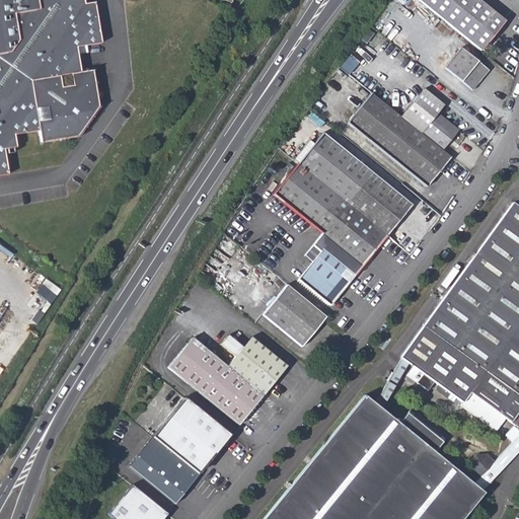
[(0,0),(0,178),(7,177),(3,152),(16,150),(14,136),(39,132),(41,146),(66,143),(65,134),(75,132),(78,128),(82,128),(85,120),(83,119),(89,107),(88,97),(95,96),(91,71),(78,74),(74,49),(98,45),(91,4),(81,6),(75,0),(0,0)]
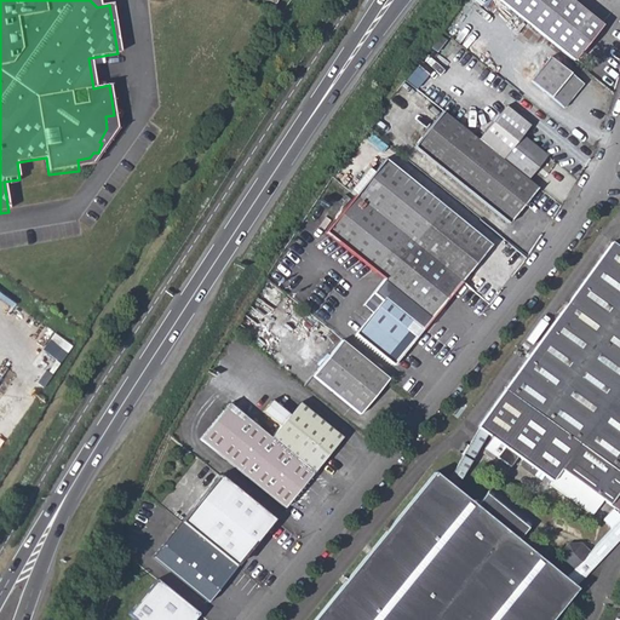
[(572,0),(499,0),(574,59),(603,26),(572,0)]
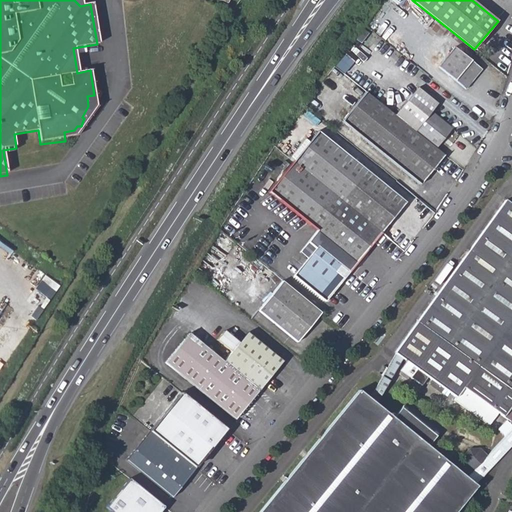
[(438,65),(465,88),(482,67),(454,45),(438,65)]
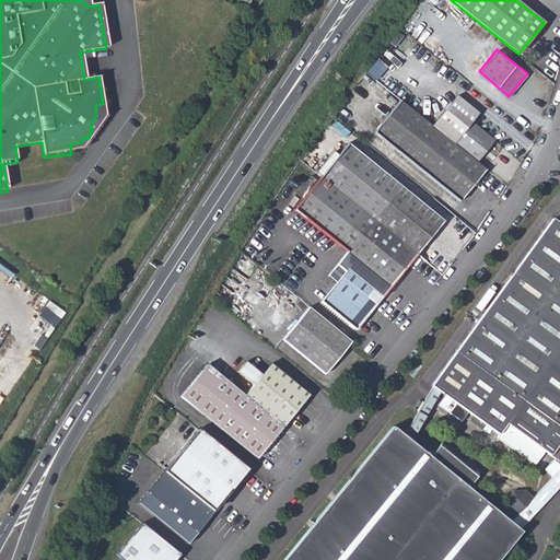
[(459,93),(432,126),(479,163),(497,141),(475,123),(482,113),(459,93)]
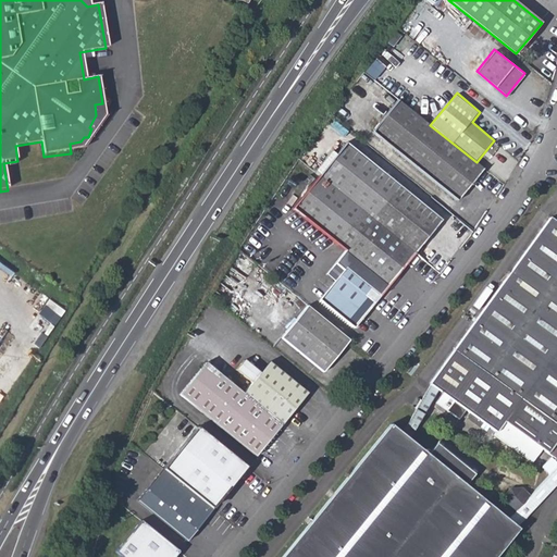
[(458,200),(484,170),(477,162),(430,125),(399,100),(374,132),(458,200)]
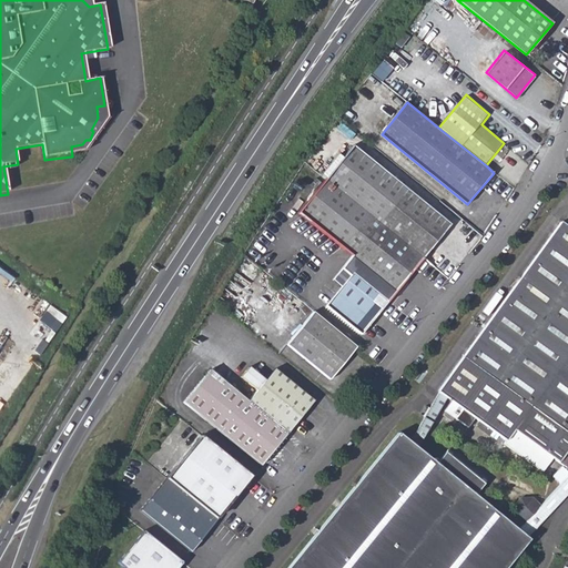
[(352,148),(326,180),(425,259),(433,250),(452,227),(352,148)]
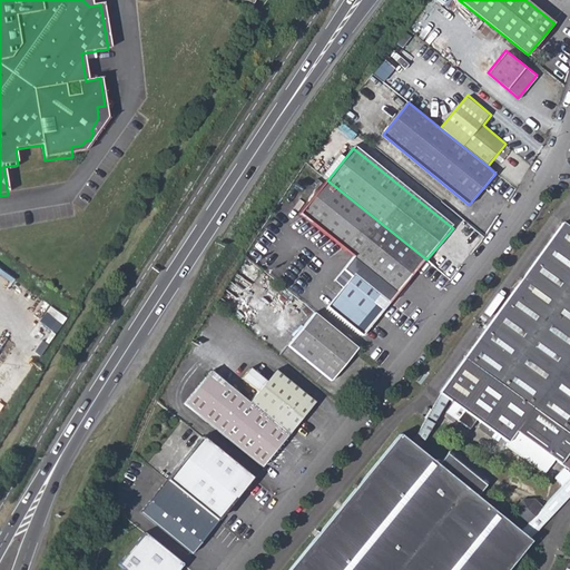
[(399,293),(426,259),(327,180),(301,214),(354,256),(345,267),(355,274),(381,295),(391,303),(399,293)]
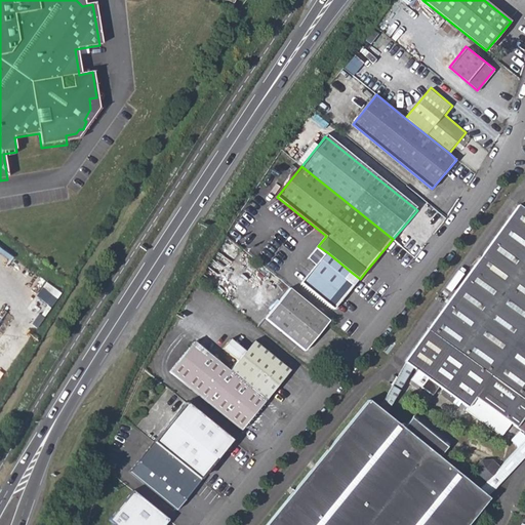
[(524,209),(520,206),(406,362),(408,363),(393,382),(403,390),(418,370),(444,389),(455,397),(469,407),(467,412),(502,438),(514,427),(524,435),(524,439),(518,435),(511,443),(516,447),(500,462),(512,472),(524,457),(524,209)]
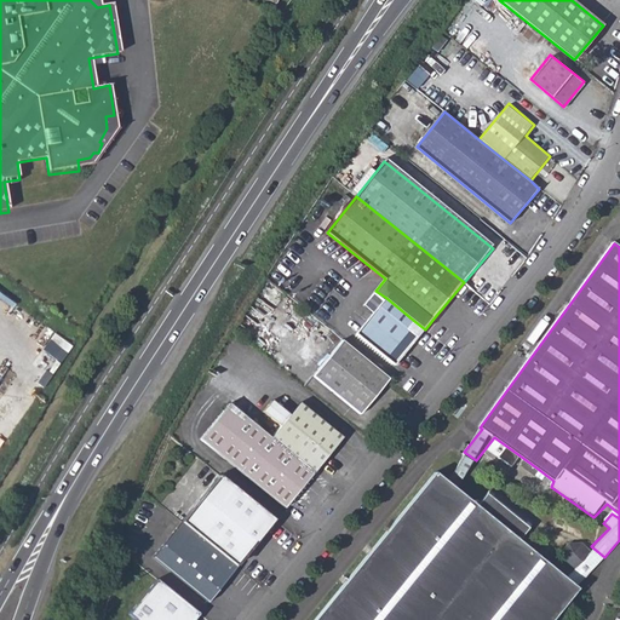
[(464,282),(475,291),(484,281),(472,273),(464,282)]
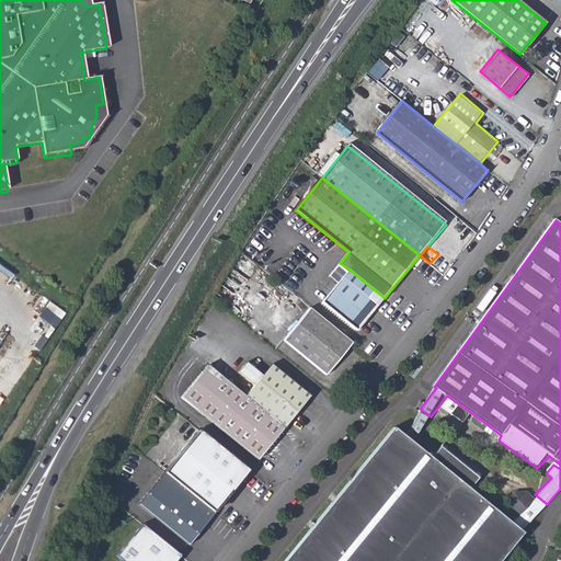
[(323,302),(358,330),(385,298),(375,290),(350,270),(340,263),(338,265),(347,273),(323,302)]
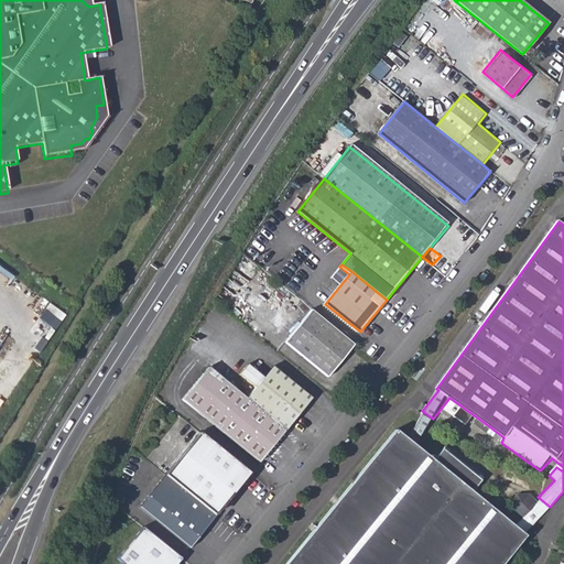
[(331,377),(356,345),(300,301),(274,334),(331,377)]
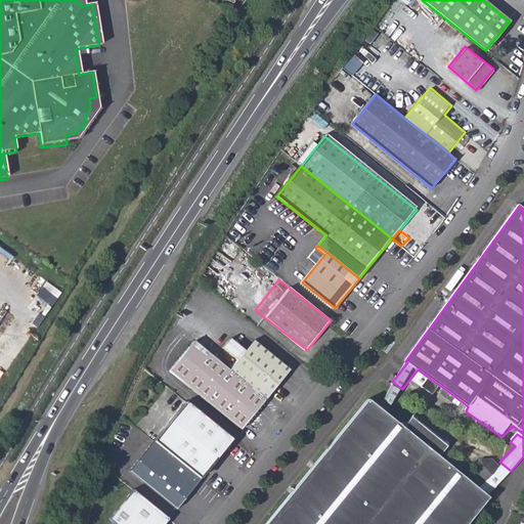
[(236,360),(228,372),(263,400),(289,369),(253,341),(245,351),(230,340),(223,349),(236,360)]
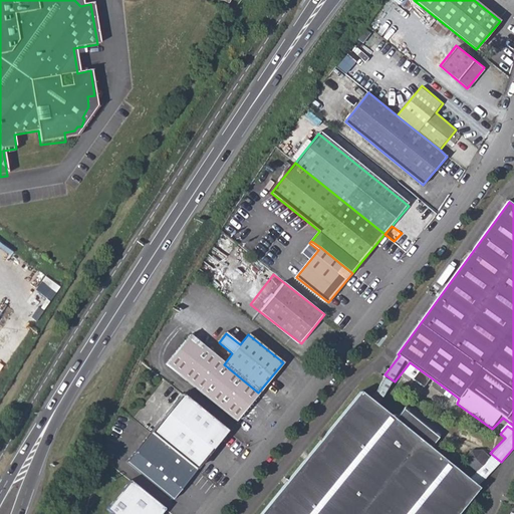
[(234,420),(258,393),(224,364),(188,335),(166,362),(234,420)]
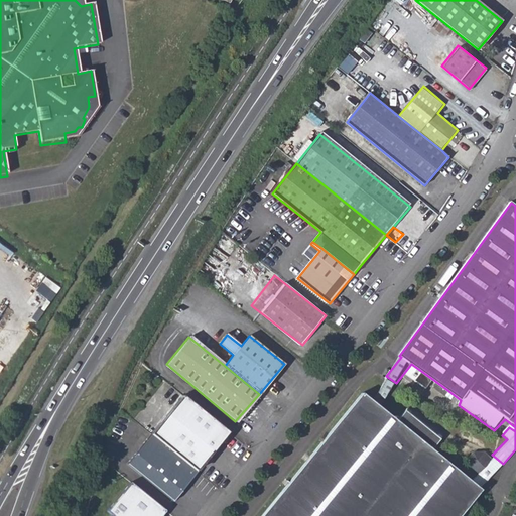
[(457,515),(480,487),(503,464),(492,455),(468,479),(429,447),(436,435),(401,408),(392,418),(378,406),(396,383),(386,376),(369,398),(359,392),(259,515),(457,515)]
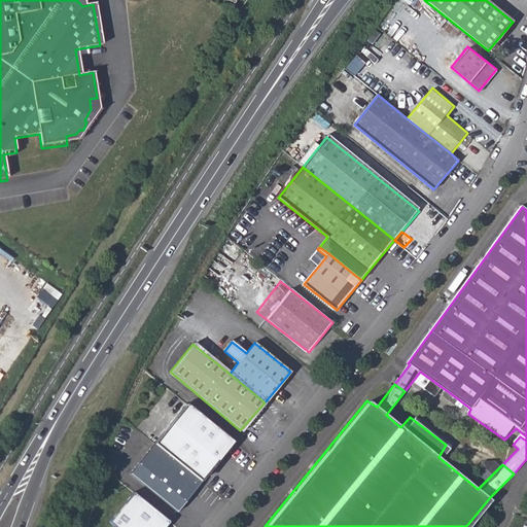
[(444,394),(454,401),(457,398),(446,390),(444,394)]
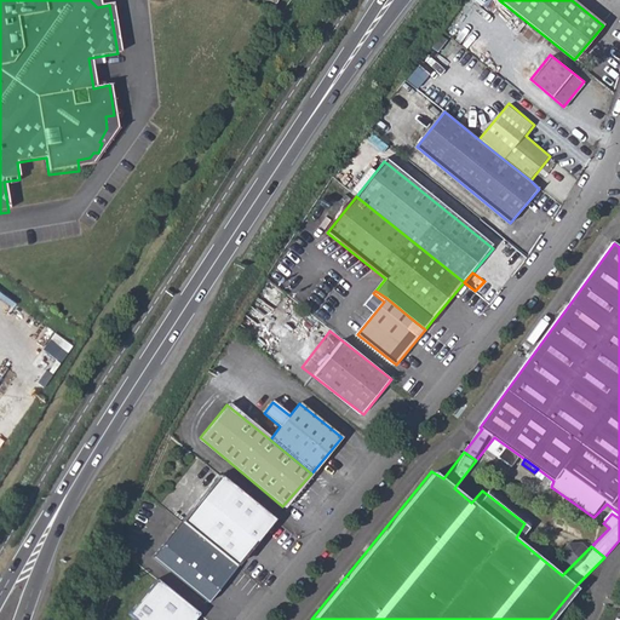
[(219,477),(182,523),(235,566),(253,544),(256,545),(275,521),(219,477)]
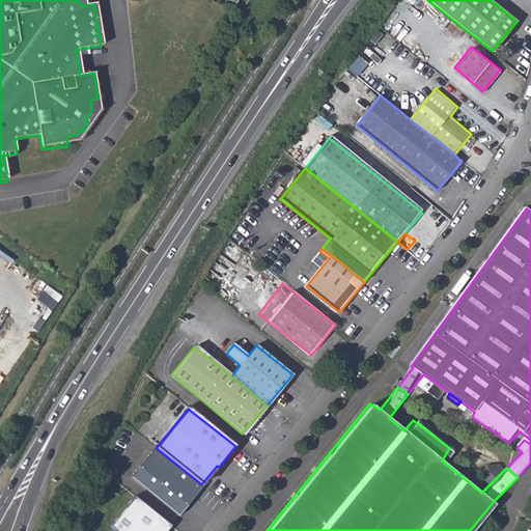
[(131,478),(177,516),(203,485),(201,484),(159,451),(156,448),(131,478)]
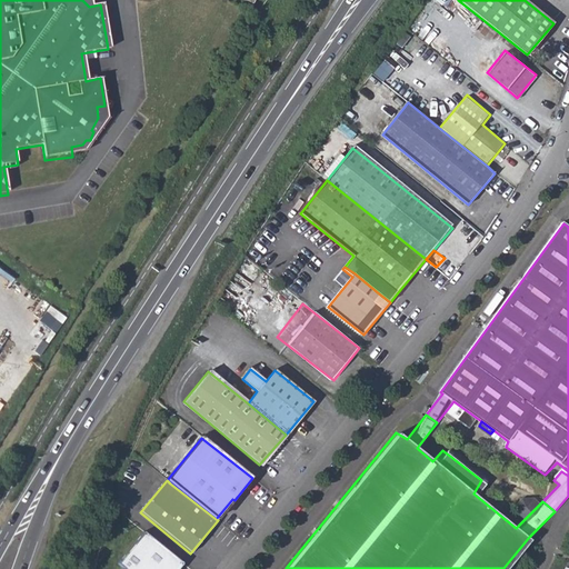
[(176,568),(181,563),(141,532),(116,565),(120,568),(176,568)]
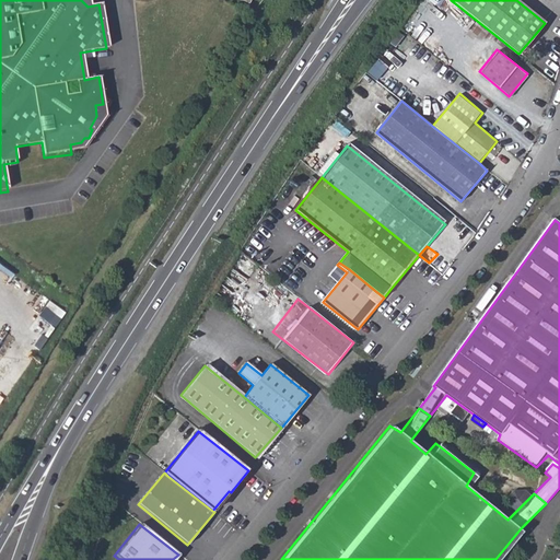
All buildings are outlined.
